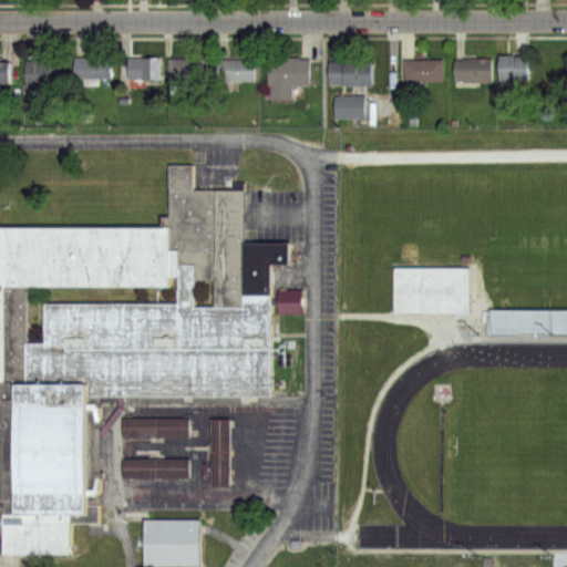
[(497,55),(525,55),(526,80),(497,81),(497,55)]
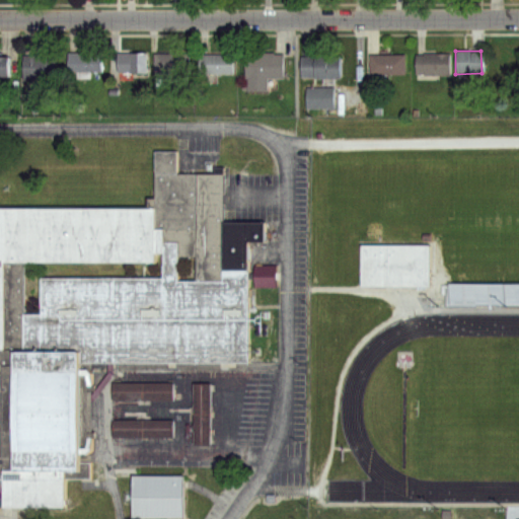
[(70,53),(105,53),(105,73),(70,73),(70,53)]
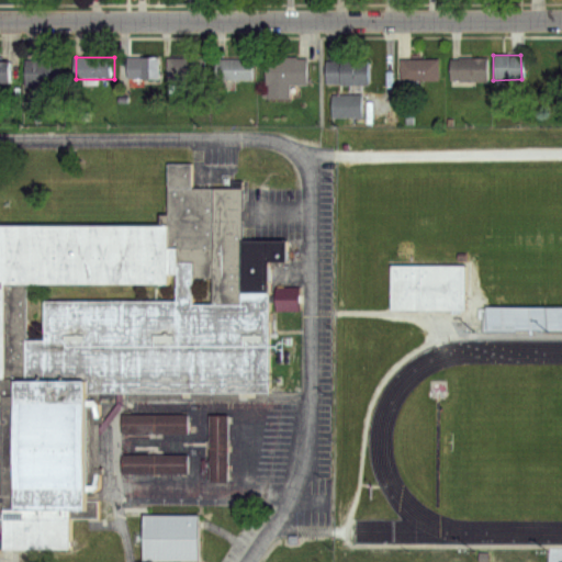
[(170,58),(203,58),(203,79),(171,79),(170,58)]
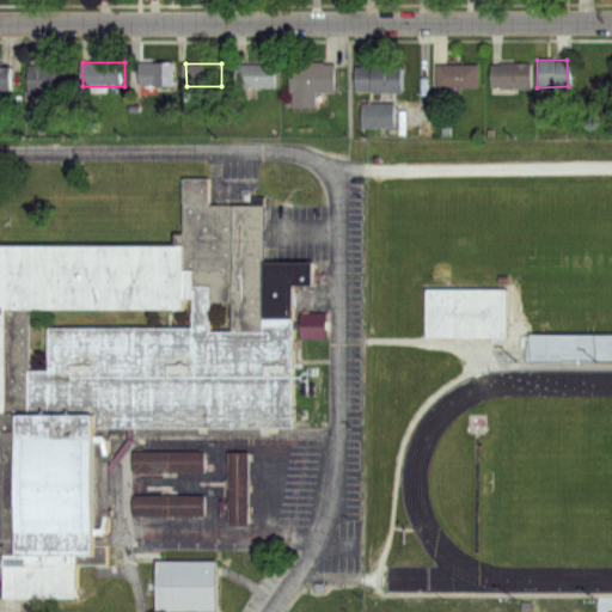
[(239,63),(276,65),(275,86),(238,86),(239,63)]
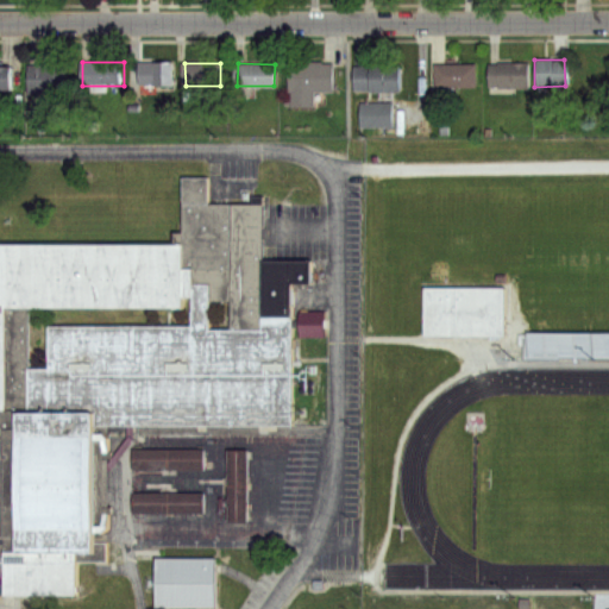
[(292,63),(336,63),(336,95),(318,94),(318,107),(295,106),(295,92),(290,92),(292,63)]
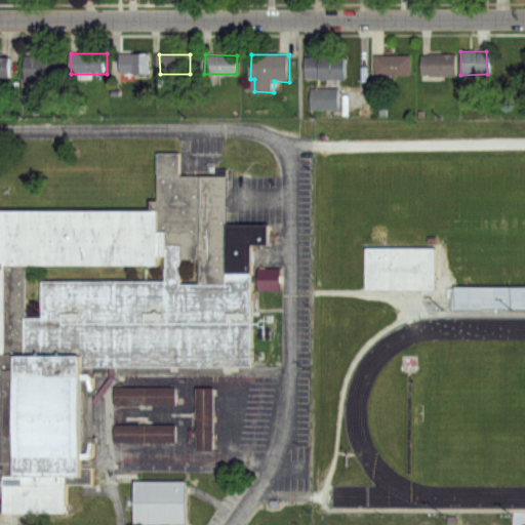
[(376,55),(410,54),(411,74),(376,75),(376,55)]
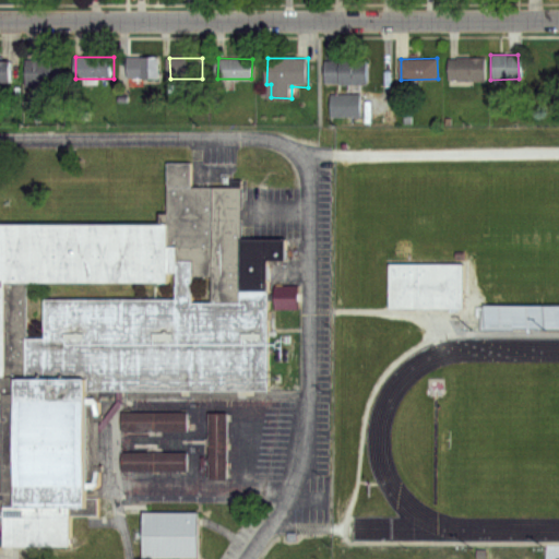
[(451,58),(484,58),(484,82),(451,82),(451,58)]
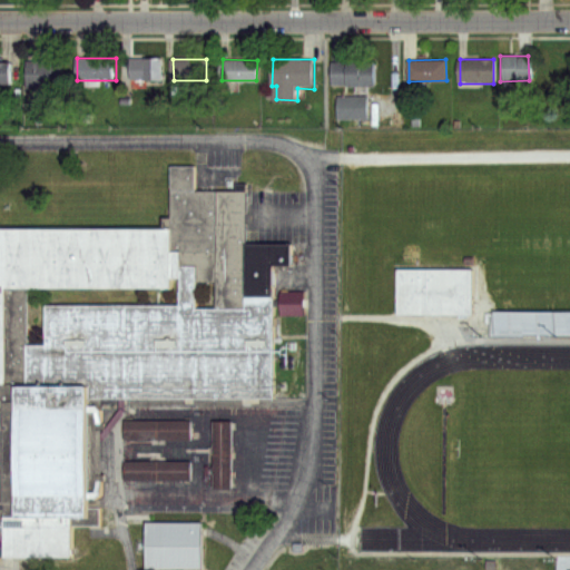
[(29,60),(64,60),(64,90),(29,90),(29,60)]
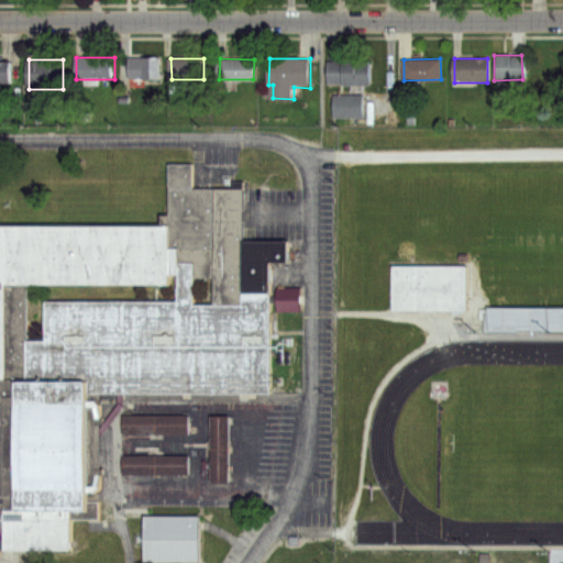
[(132,59),(162,59),(161,80),(132,79),(132,59)]
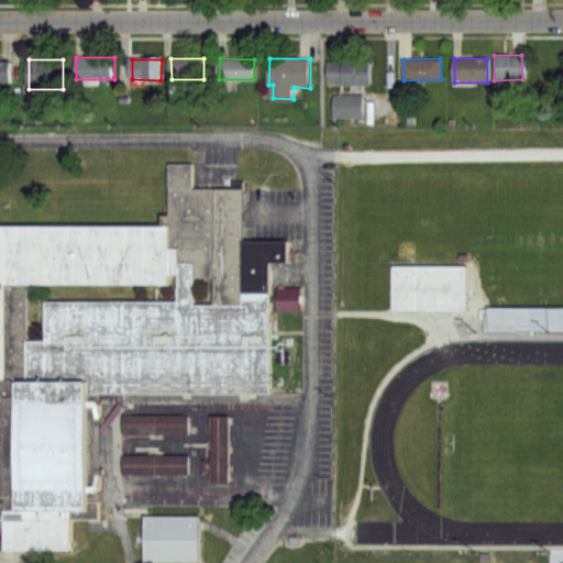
[(330,62),(374,62),(374,85),(330,85),(330,62)]
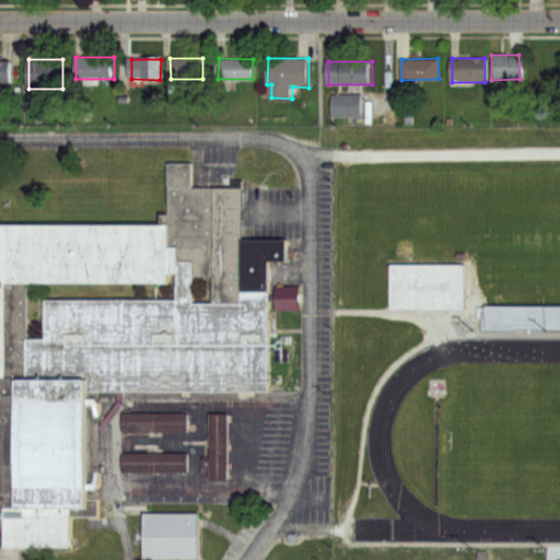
[(0,62),(16,63),(16,84),(0,84),(0,62)]
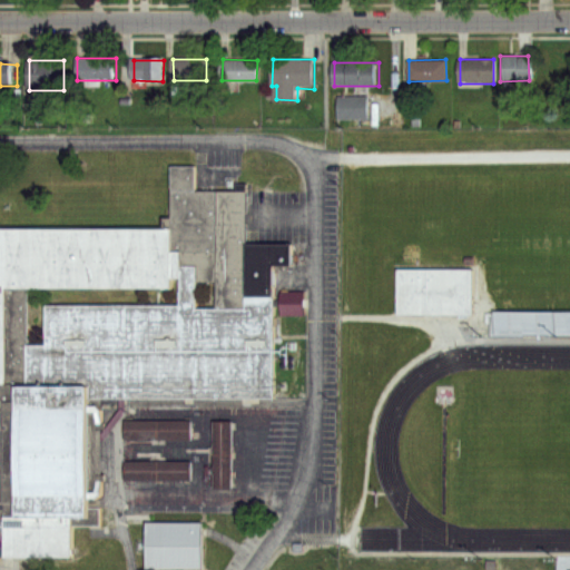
[(341,96),(370,96),(370,118),(341,118),(341,96)]
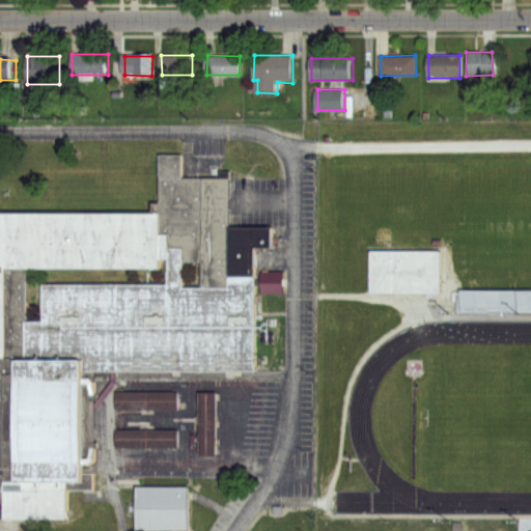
[(83,364),(246,380),(255,292),(280,296),(283,272),(254,270),(270,229),(224,225),(228,179),(179,175),(182,156),(158,154),(151,220),(0,204),(0,515),(67,523),(83,364)]
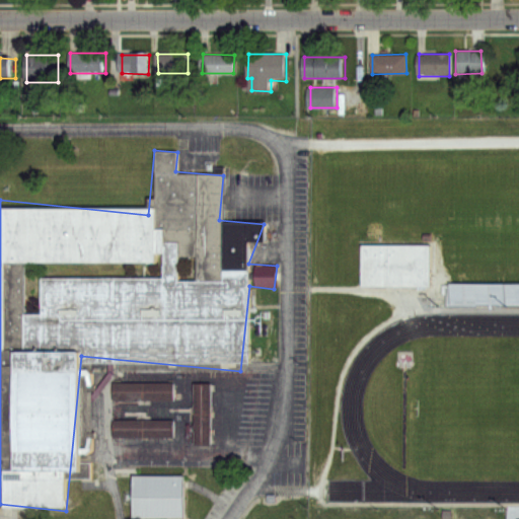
[(361,245),(429,244),(430,287),(362,288),(361,245)]
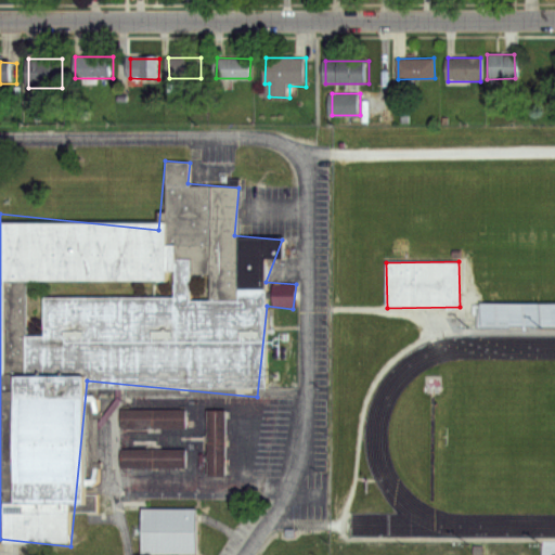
[(554,295),(479,295),(479,325),(554,325),(554,295)]
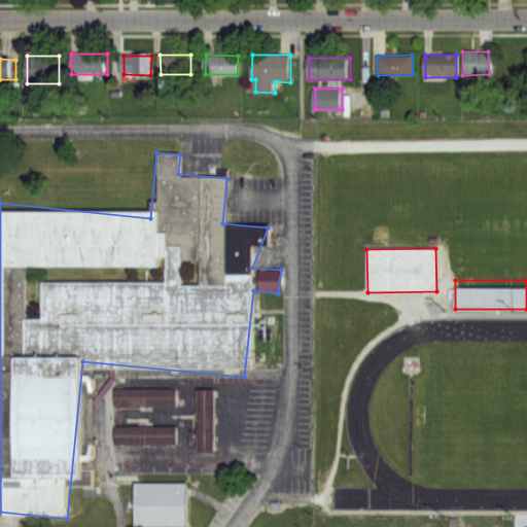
[(111,407),(174,407),(174,389),(111,389),(111,407)]
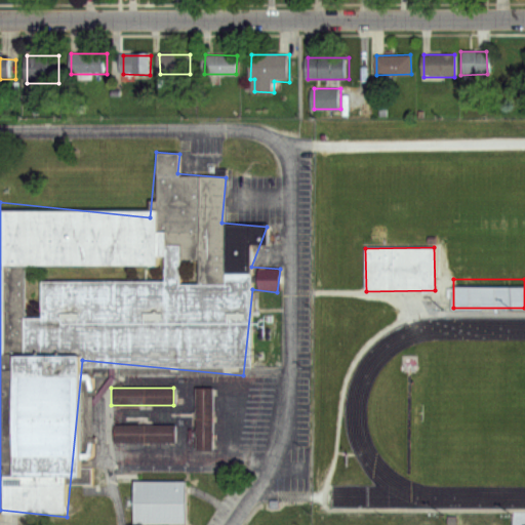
[(210,450),(210,389),(193,389),(193,450),(210,450)]
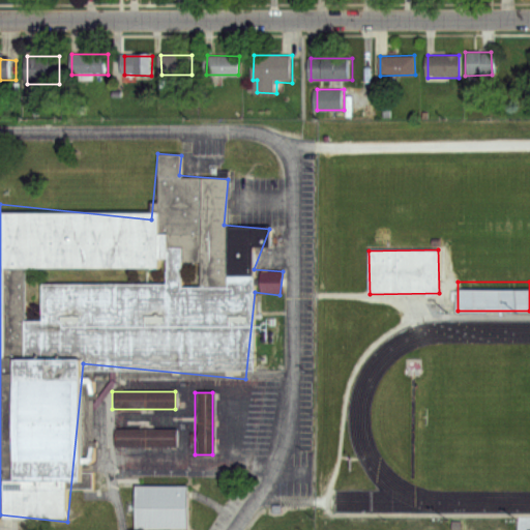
[(175,429),(111,429),(111,447),(175,447),(175,429)]
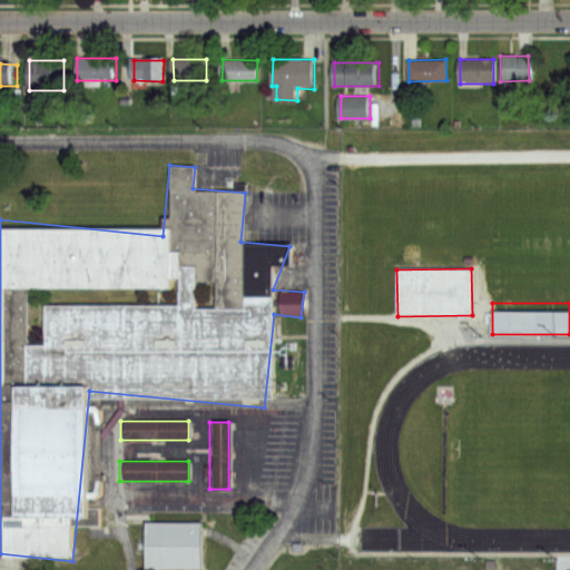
[(197,568),(197,522),(140,522),(140,568),(197,568)]
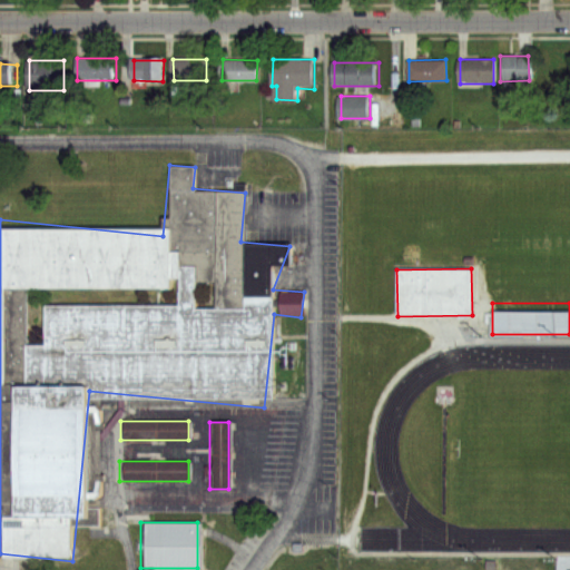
[(554,568),(569,568),(569,543),(554,543),(554,568)]
